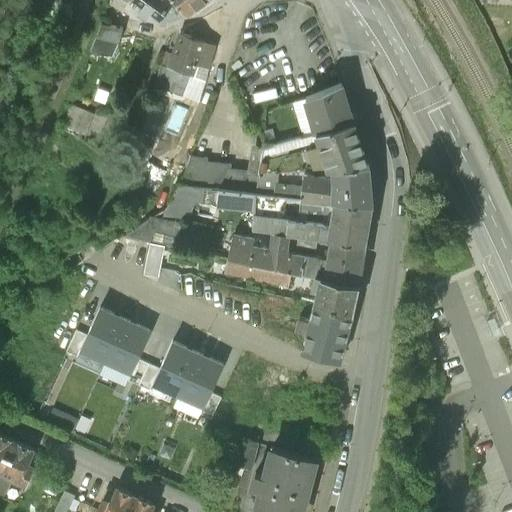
[(130,0),(143,9),(139,13),(145,18),(149,13),(162,24),(171,22),(186,16),(172,0),(130,0)]
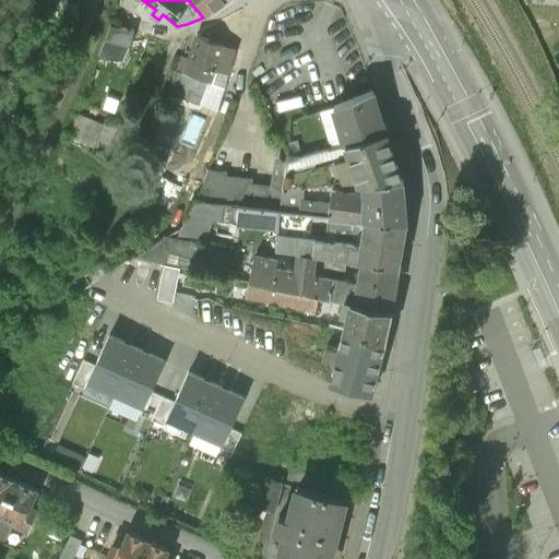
[(226,0),(188,0),(203,18),(226,0)]
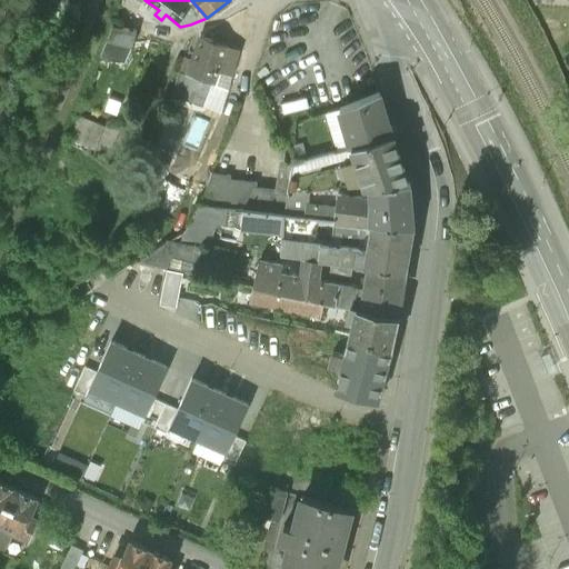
[(136,32),(112,28),(99,63),(107,67),(109,62),(122,67),(132,49),(136,32)]
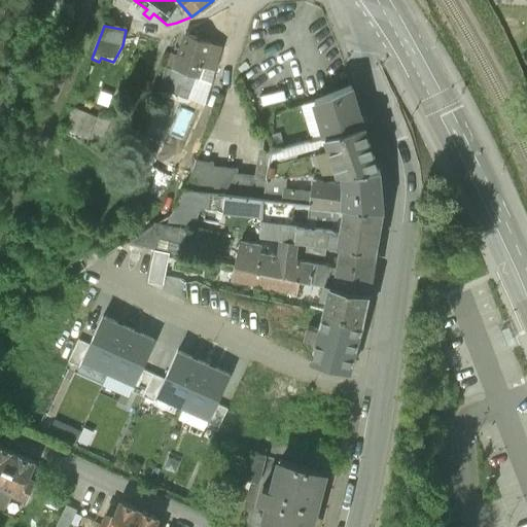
[(221,48),(185,35),(174,73),(198,81),(202,69),(213,72),(221,48)]
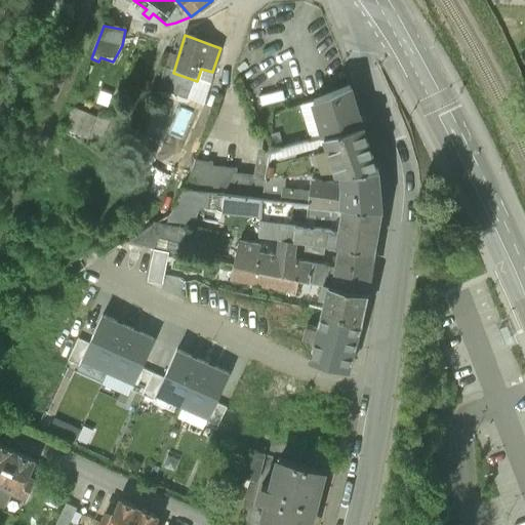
[(189,103),(204,106),(208,88),(212,72),(201,69),(197,81),(189,103)]
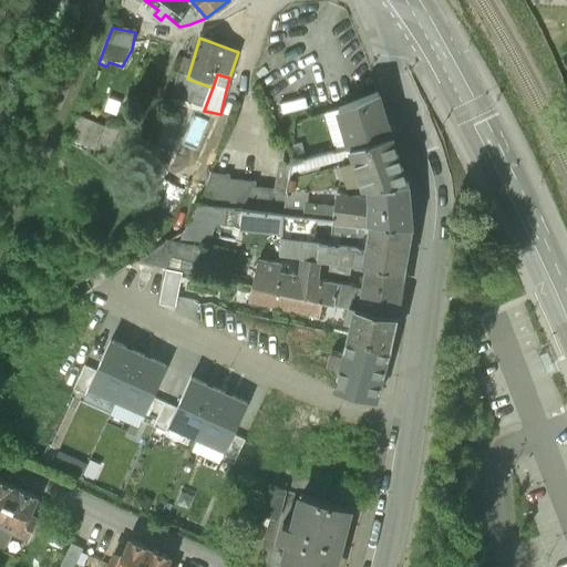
[(213,88),(187,79),(177,75),(169,99),(204,111),(213,88)]
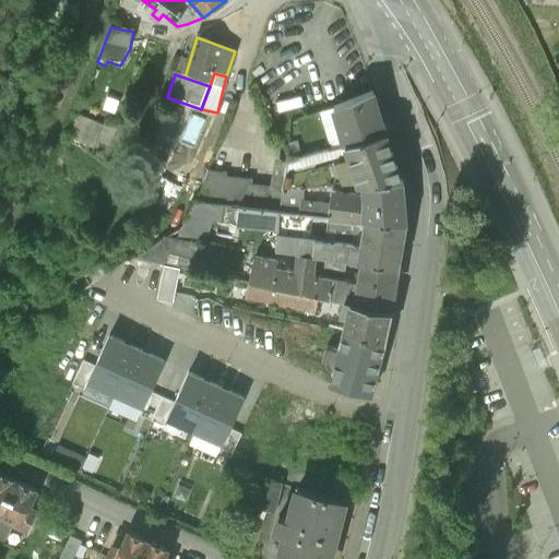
[(383,135),(372,93),(334,106),(345,145),(383,135)]
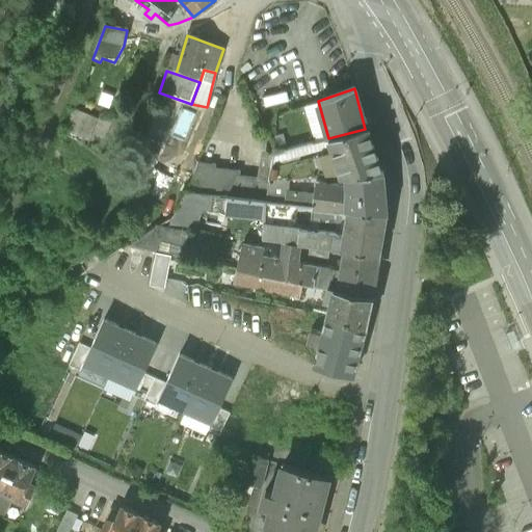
[(67,130),(91,139),(99,117),(74,108),(67,130)]
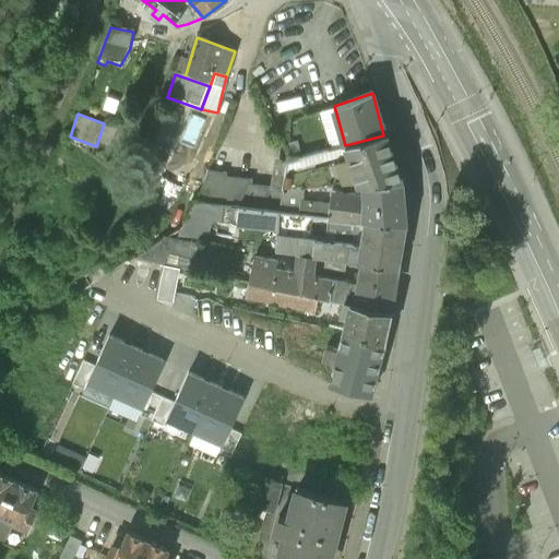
[(383,135),(345,145),(358,185),(364,185),(402,182),(387,134),(383,135)]
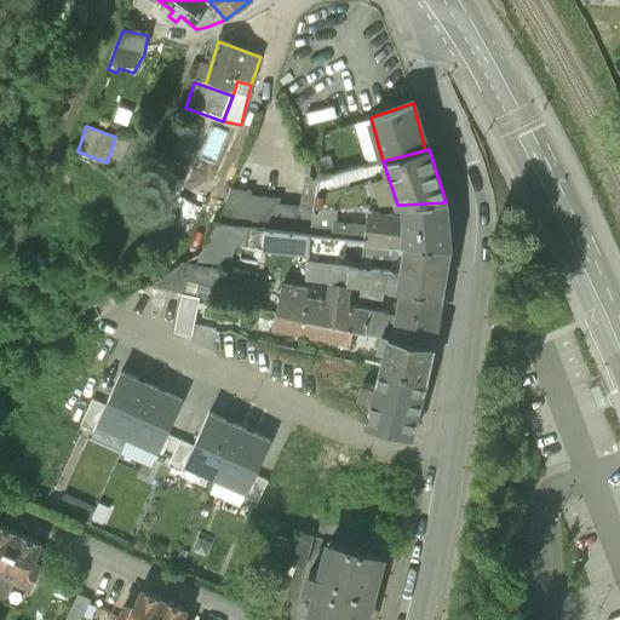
[(250,193),(233,191),(214,225),(248,228),(264,230),(308,235),(311,211),(319,174),(303,173),(298,210),(277,207),(277,199),(250,199),(250,193)]
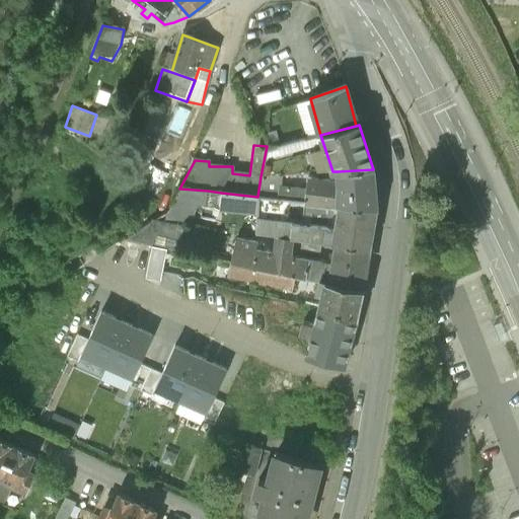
[(373,169),(338,171),(340,180),(307,178),(306,191),(304,202),(339,206),(339,205),(377,209),(373,169)]
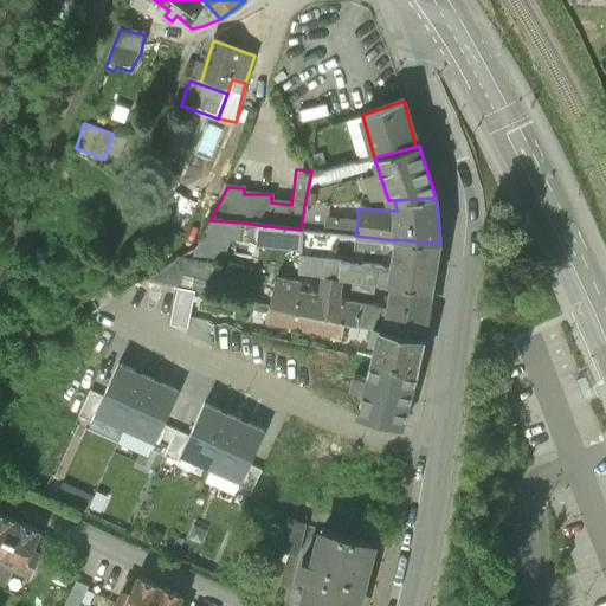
[(328,205),(304,206),(301,230),(324,232),(326,219),(328,205)]
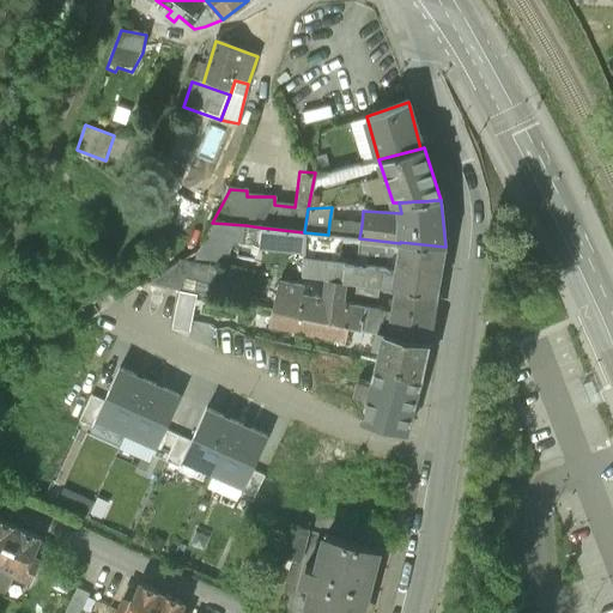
[(359,238),(362,225),(329,222),(328,235),(341,236),(359,238)]
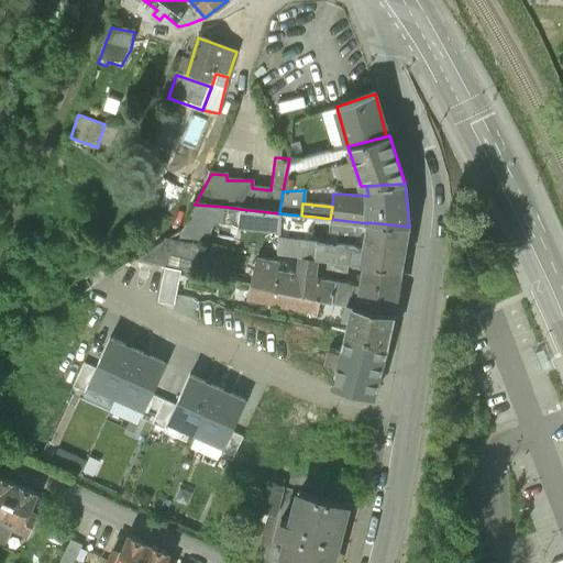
[(225,207),(195,205),(180,229),(179,238),(207,241),(213,223),(222,223),(225,207)]
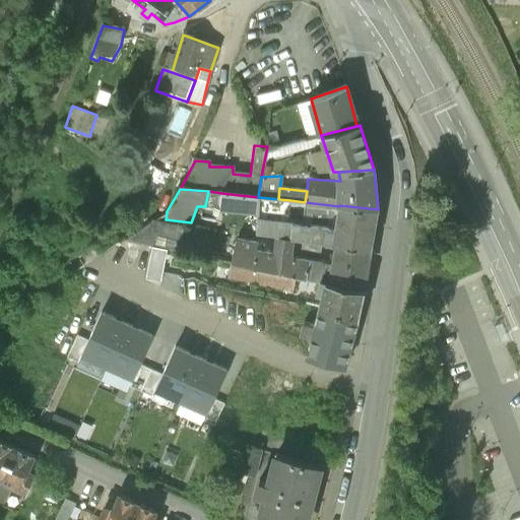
[(220,206),(257,209),(258,197),(221,193),(220,206)]
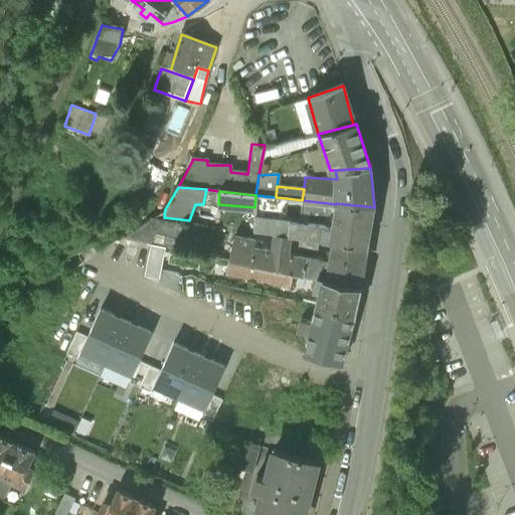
[(276,197),(255,195),(254,207),(252,232),(275,234),(288,236),(291,220),(285,220),(287,198),(276,197)]
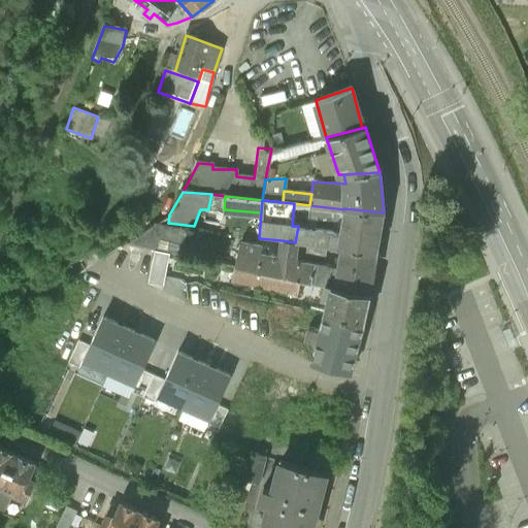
[(384,212),(344,208),(344,209),(309,205),(309,218),(337,221),(338,220),(342,221),(340,231),(298,226),(295,242),(297,242),(341,250),(375,254),(384,212)]
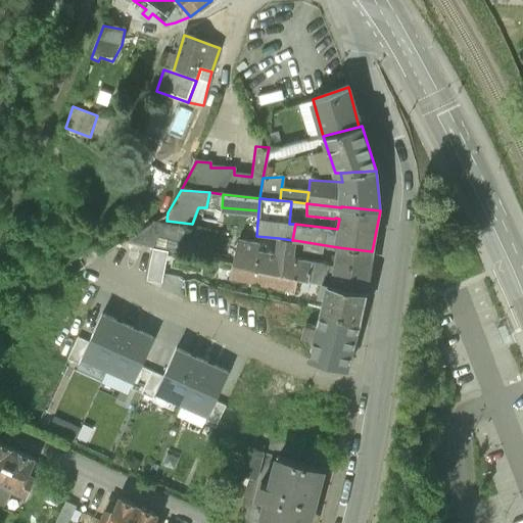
[(154,222),(124,242),(180,254),(186,229),(154,222)]
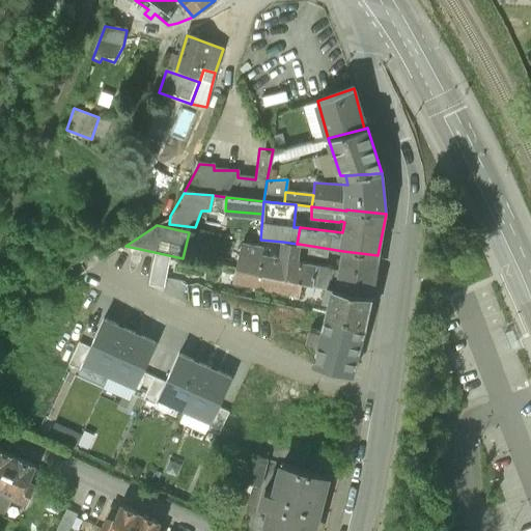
[(378,255),(343,251),(339,272),(295,263),(299,244),(297,244),(283,242),(280,260),(260,256),(262,248),(242,244),(235,271),(301,282),(327,287),(371,297),(378,255)]
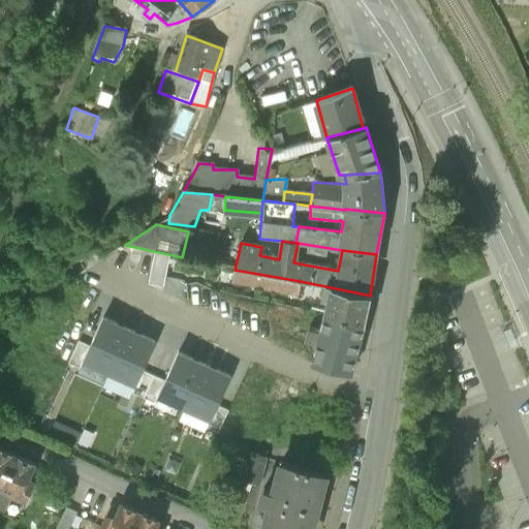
[(300,281),(235,270),(231,282),(255,286),(254,288),(297,296),(300,281)]
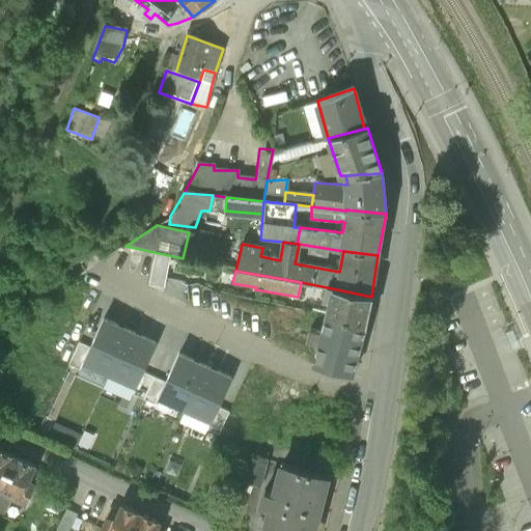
[(371,297),(327,287),(323,300),(329,301),(325,314),(365,325),(371,297)]
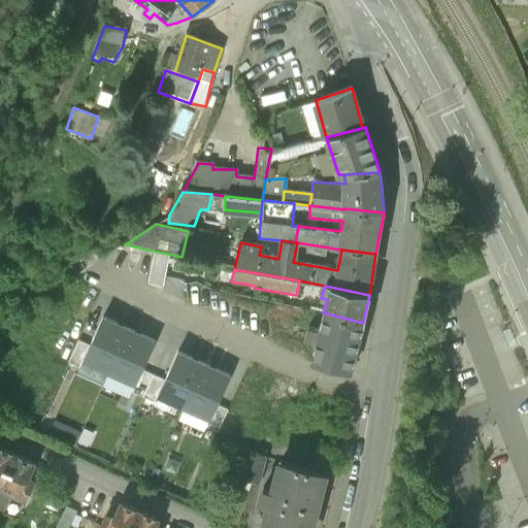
[(363,323),(323,312),(319,331),(307,328),(304,340),(316,343),(310,362),(350,372),(363,323)]
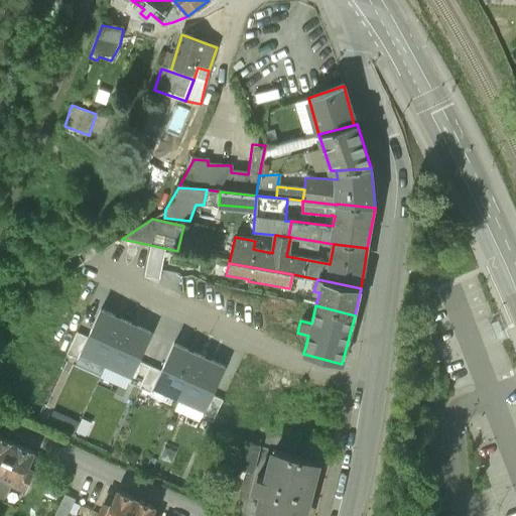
[(121,327),(97,316),(87,340),(79,358),(103,369),(121,327)]
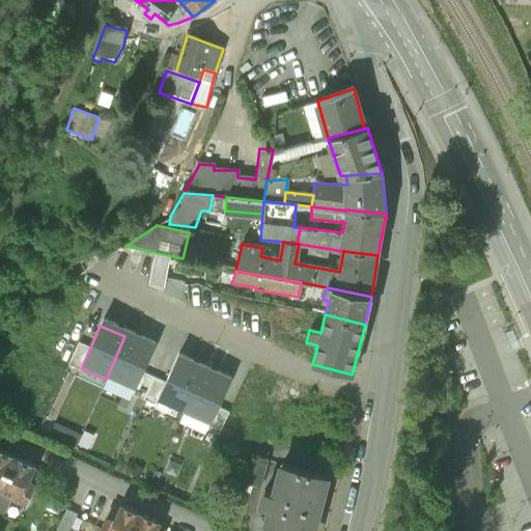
[(149,347),(124,336),(106,380),(131,390),(139,371),(149,347)]
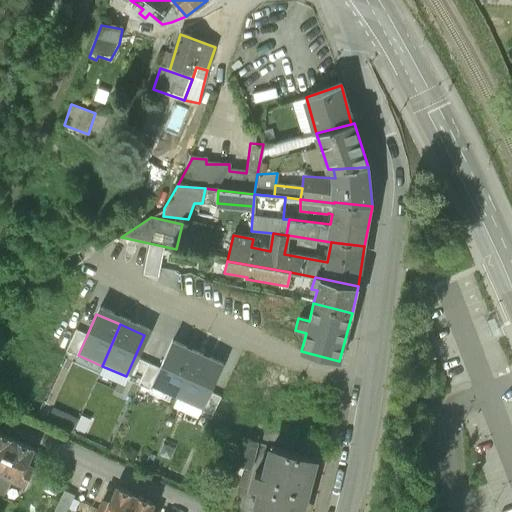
[(78,355),(86,337),(74,331),(64,354),(76,359),(78,355)]
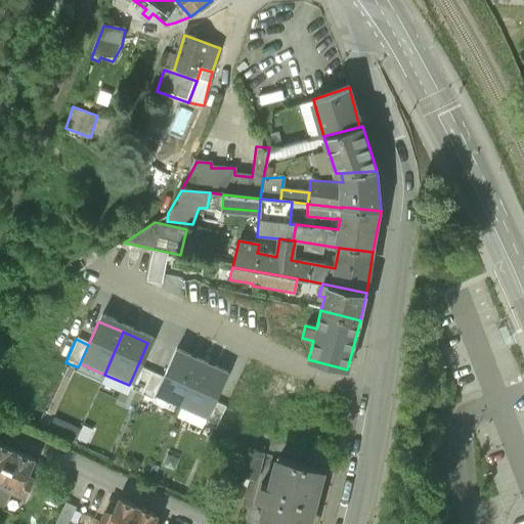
[(197,363),(172,353),(162,378),(154,395),(178,405),(197,363)]
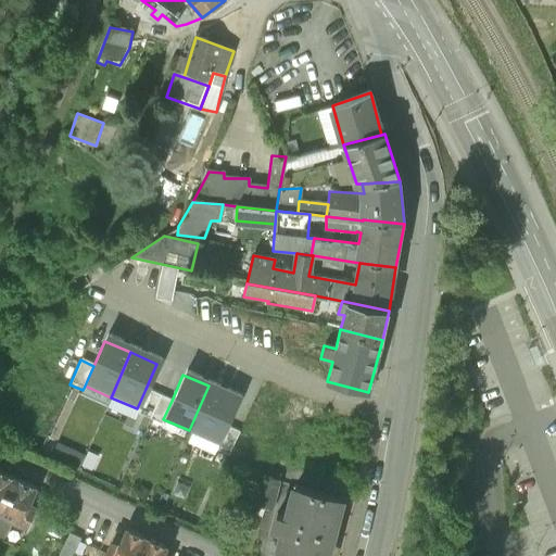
[(235,397),(209,386),(189,430),(215,442),(224,422),(235,397)]
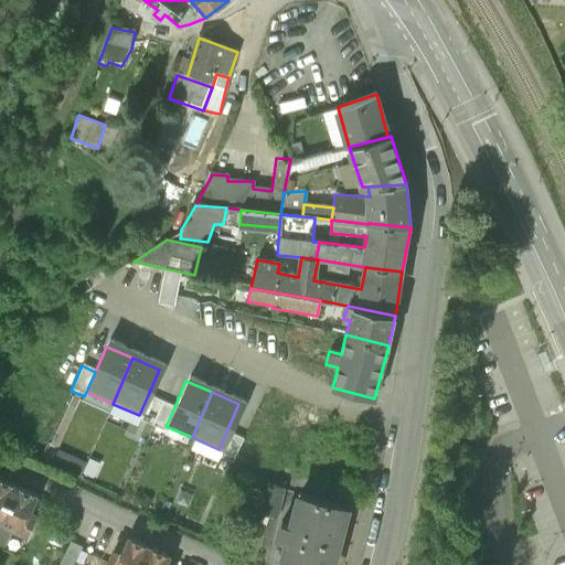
[(149,427),(161,402),(148,395),(139,415),(136,420),(149,427)]
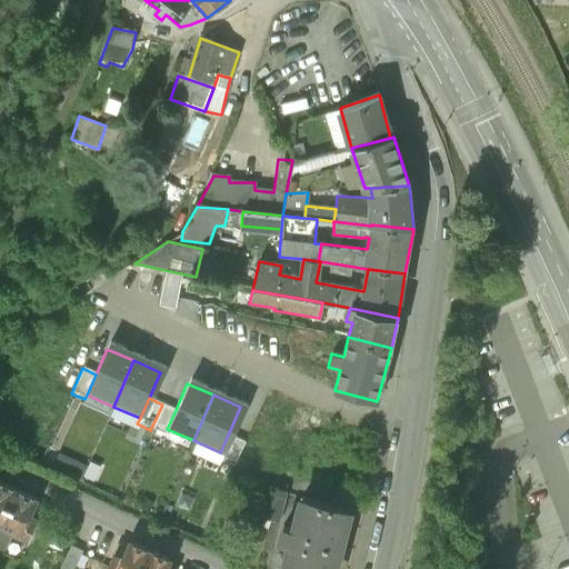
[(167,429),(176,410),(162,405),(150,430),(165,436),(167,429)]
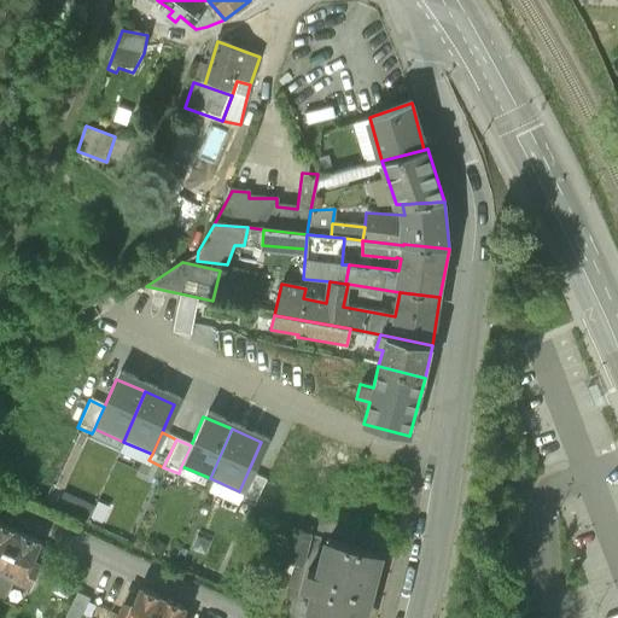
[(251,503),(263,477),(249,470),(239,491),(237,497),(251,503)]
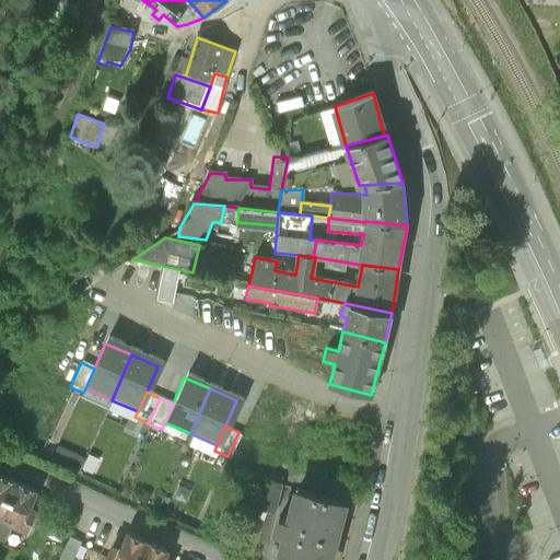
[(18,482),(0,474),(0,514),(1,516),(18,482)]
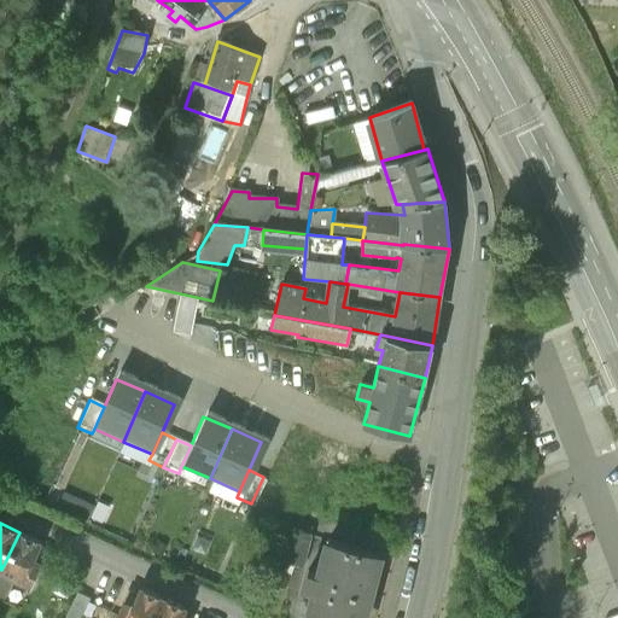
[(40,542),(19,532),(1,570),(21,578),(30,582),(40,563),(31,559),(40,542)]
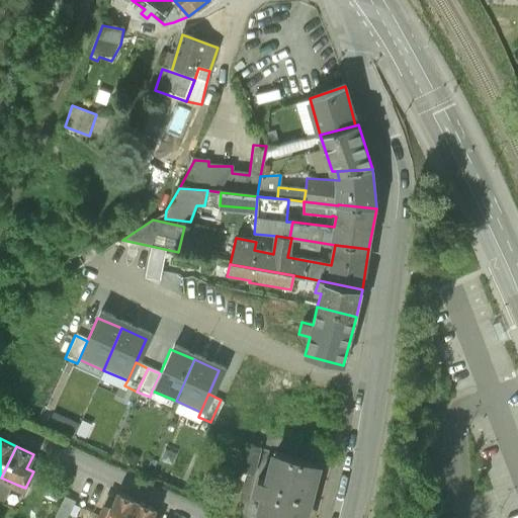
[(235,475),(247,478),(254,450),(243,447),(235,475)]
